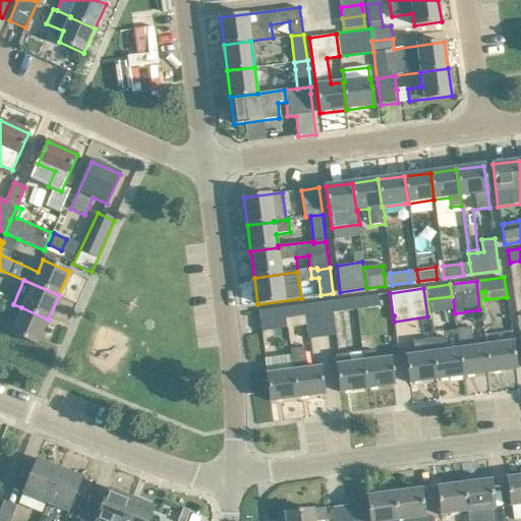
[(378,294),(354,298),(356,309),(380,306),(378,294)]
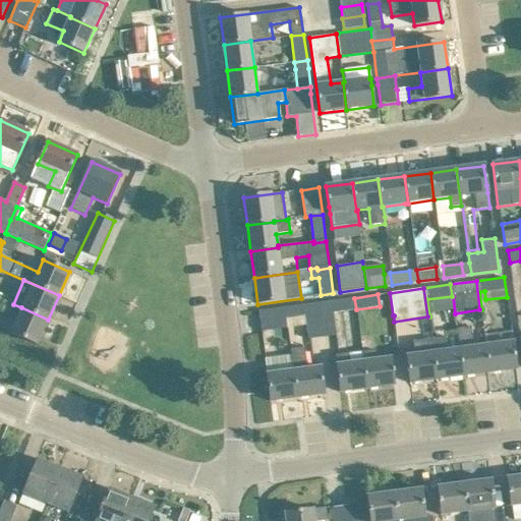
[(321,303),(325,336),(336,335),(334,312),(356,309),(354,298),(321,303)]
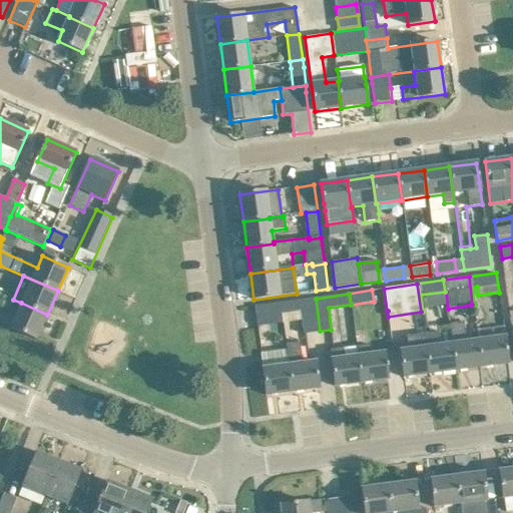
[(320,331),(316,299),(281,303),(283,323),(285,323),(284,314),(300,312),(303,334),(320,331)]
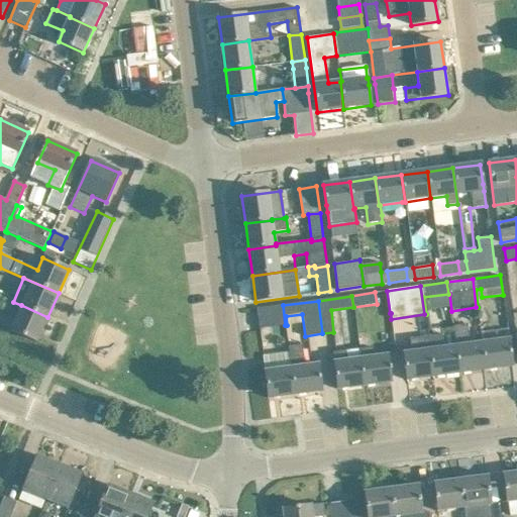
[(18,312),(11,330),(36,342),(47,317),(21,305),(21,307),(18,312)]
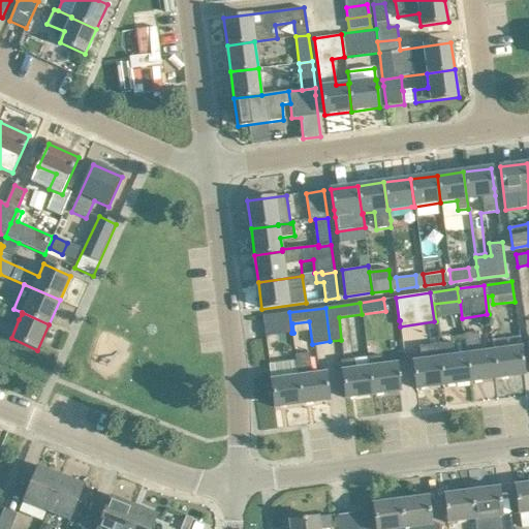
[(289,312),(262,316),(266,336),(291,333),(289,312)]
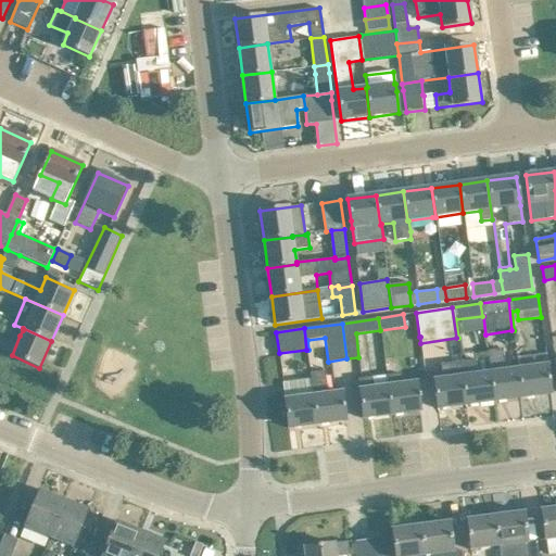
[(490,374),(493,402),(521,399),(517,370),(504,371),(502,349),(488,351),(490,374)]
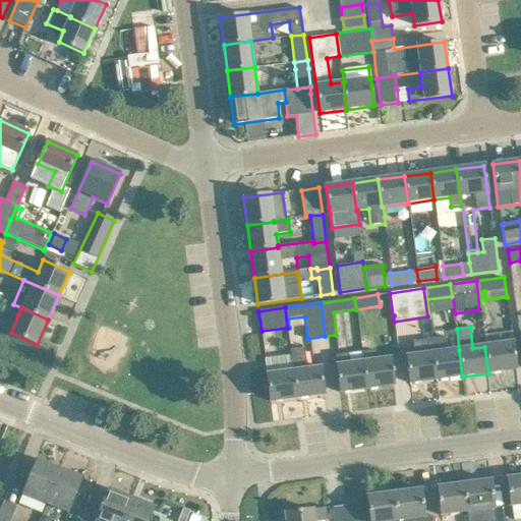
[(516,369),(513,343),(511,332),(485,336),(486,346),(484,347),(488,373),(516,369)]
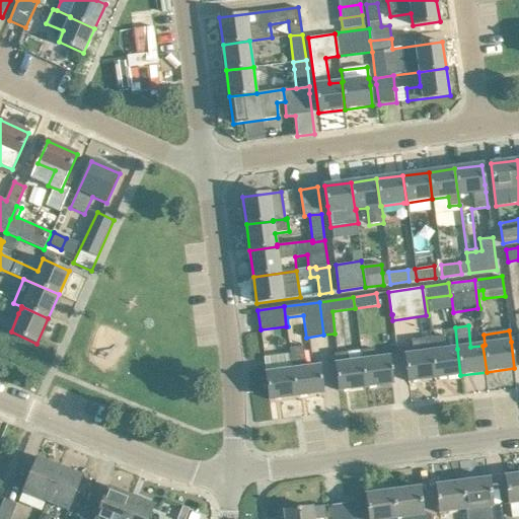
[(444,335),(429,337),(434,378),(460,375),(457,349),(447,350),(444,335)]
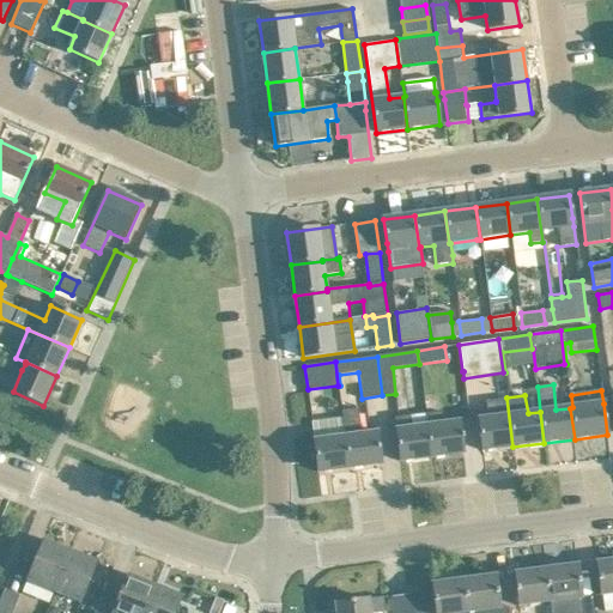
[(483,451),(513,447),(507,398),(485,400),(486,419),(478,420),(483,451)]
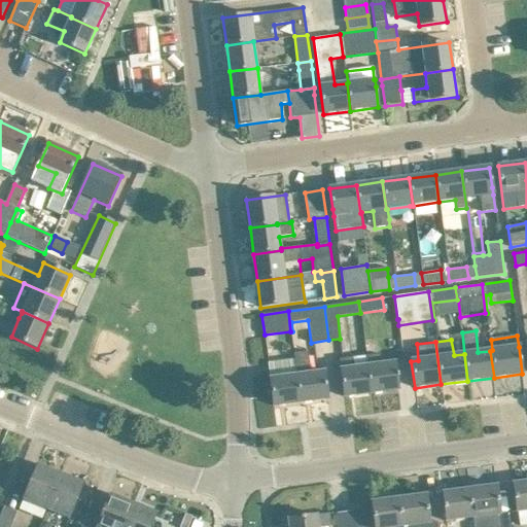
[(308,351),(293,353),(294,359),(296,376),(301,402),(328,399),(325,379),(324,373),(311,374),(308,351)]
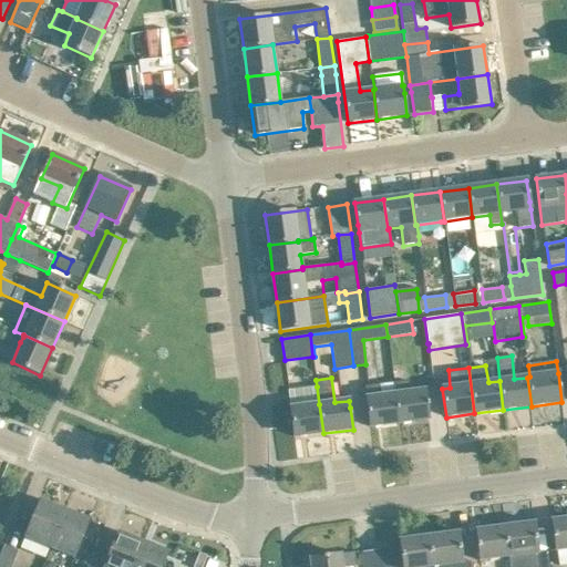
[(411,393),(409,381),(393,382),(399,423),(429,420),(426,406),(429,406),(429,402),(426,402),(425,391),(411,393)]
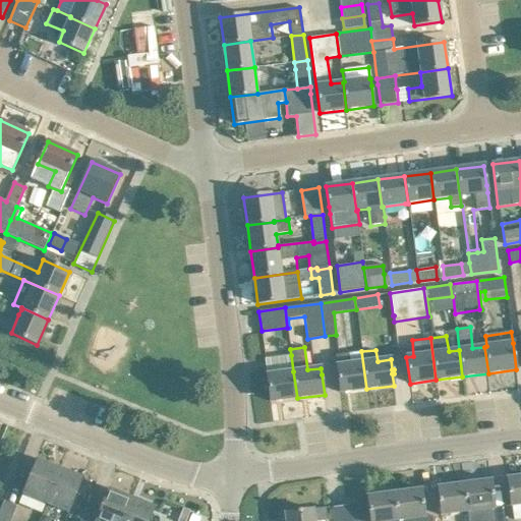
[(340,393),(366,389),(361,351),(335,355),(340,393)]
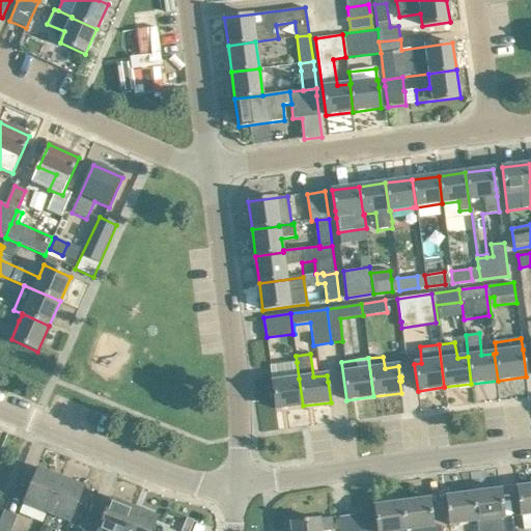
[(299,379),(272,382),(276,410),(303,406),(299,379)]
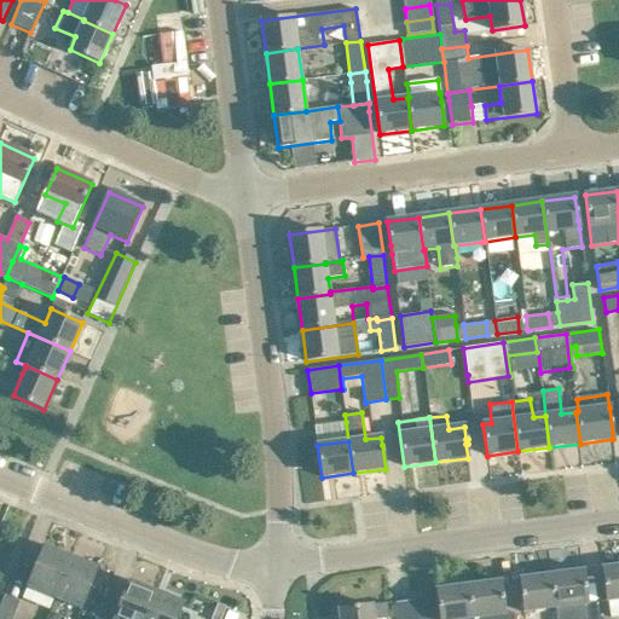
[(44,545),(27,589),(53,600),(71,557),(44,545)]
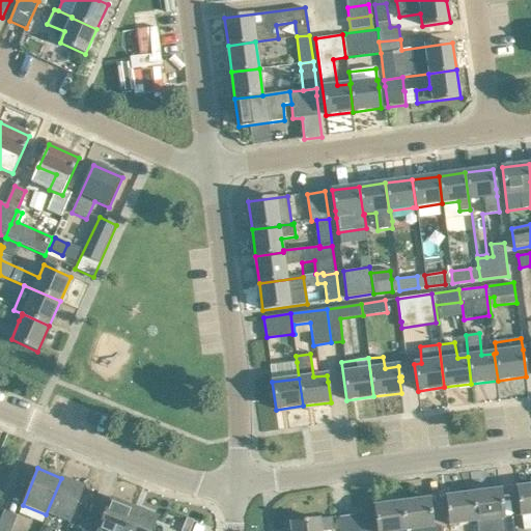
[(84,487),(61,478),(46,514),(70,524),(84,487)]
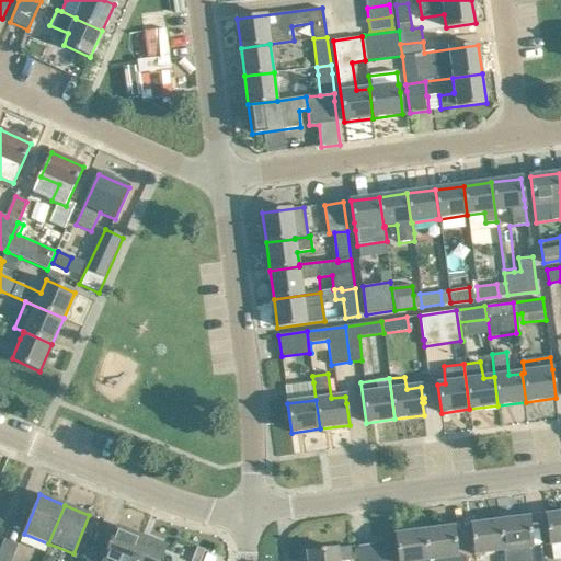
[(560,512),(546,515),(550,546),(551,546),(553,560),(560,559),(560,512)]
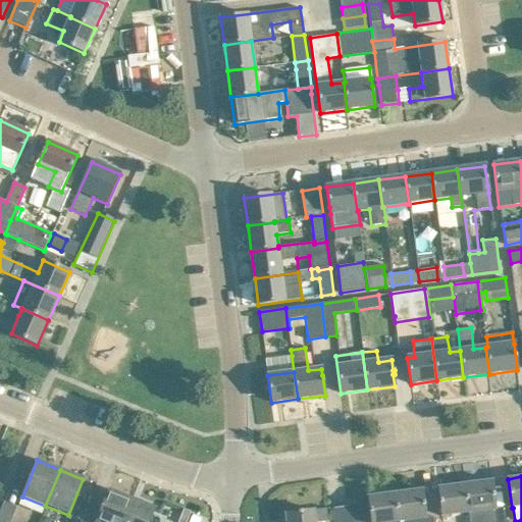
[(492,481),(464,484),(468,514),(469,521),(497,521),(497,519),(496,510),(494,502),(492,481)]
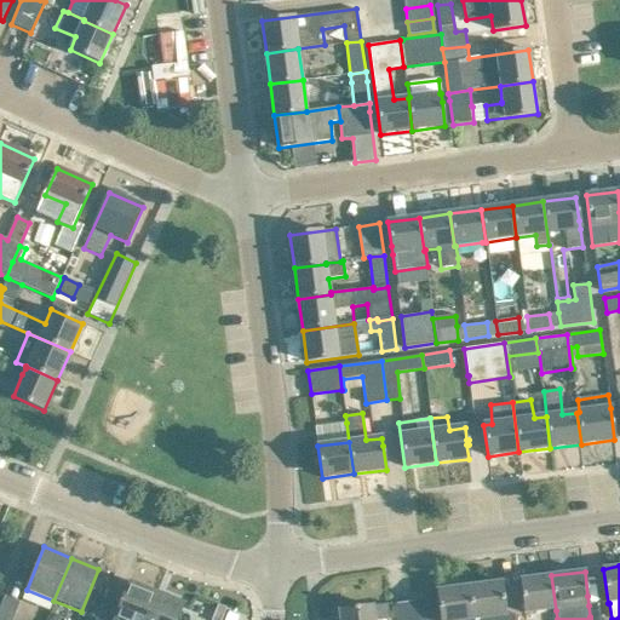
[(551,575),(521,580),(524,614),(556,610),(551,575)]
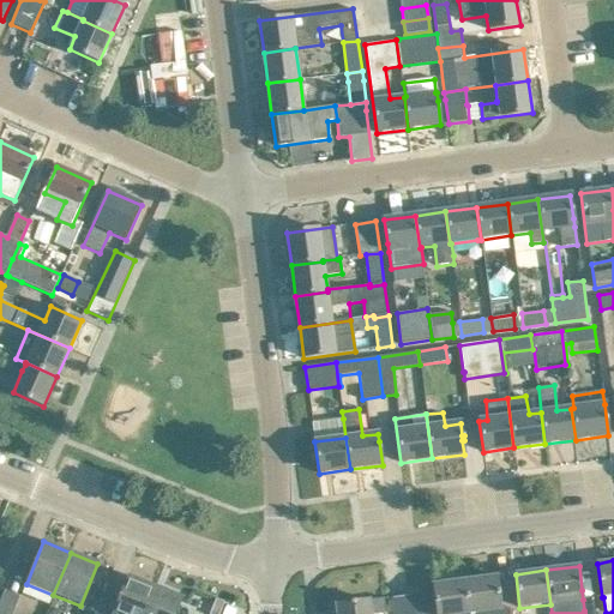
[(128,576),(119,600),(113,613),(144,613),(155,588),(128,576)]
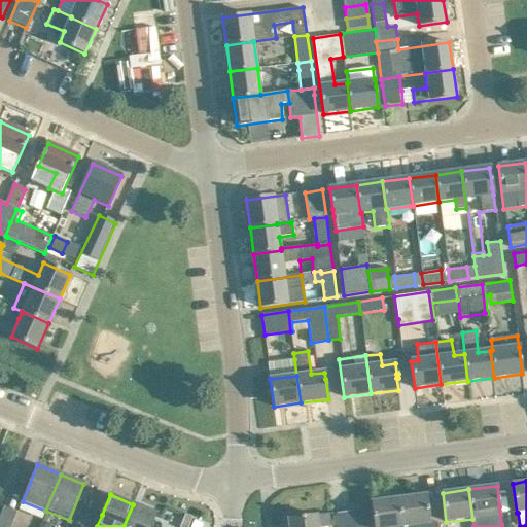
[(426,495),(398,498),(401,525),(401,526),(406,526),(430,524),(429,522),(428,515),(426,495)]
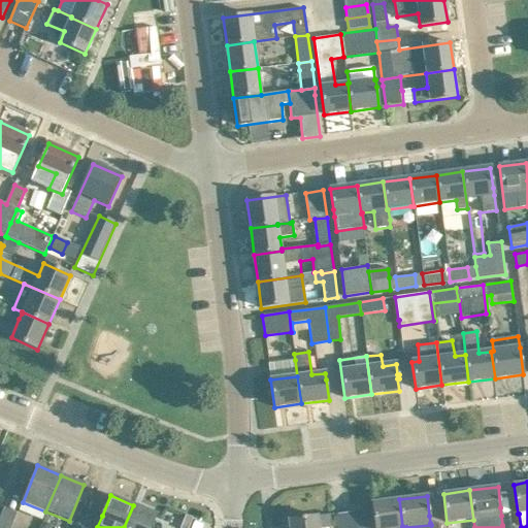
[(399,499),(372,502),(373,509),(375,523),(375,527),(402,527),(402,526),(399,499)]
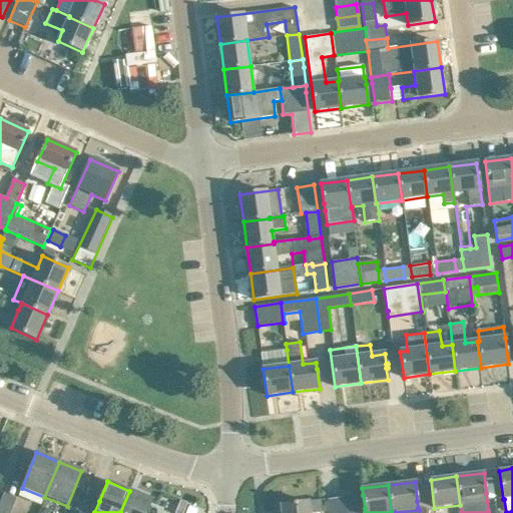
[(146,512),(152,500),(129,491),(120,512),(146,512)]
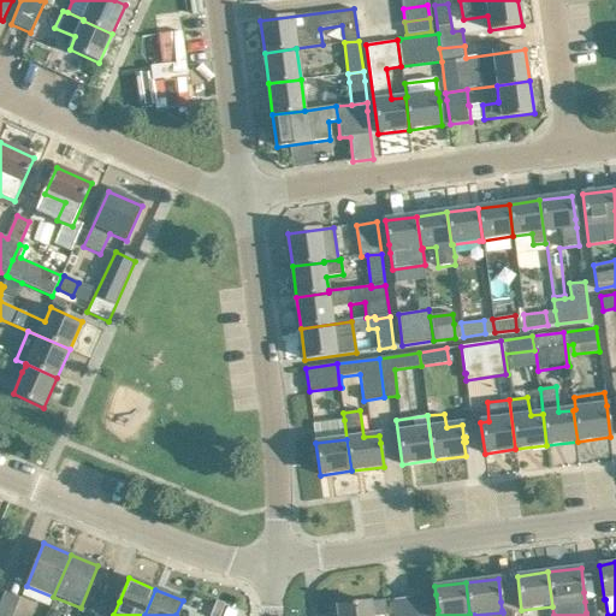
[(5,593),(0,604),(0,615),(11,615),(19,599),(5,593)]
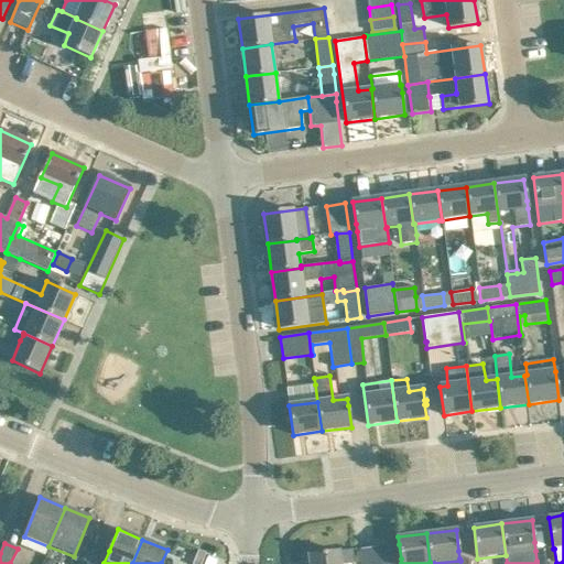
[(360,550),(361,563),(393,563),(392,544),(370,548),(360,550)]
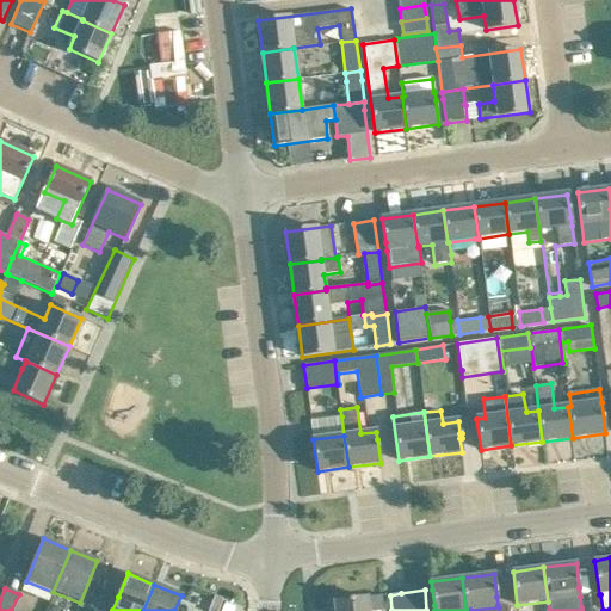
[(93,610),(112,610),(118,597),(103,591),(93,610)]
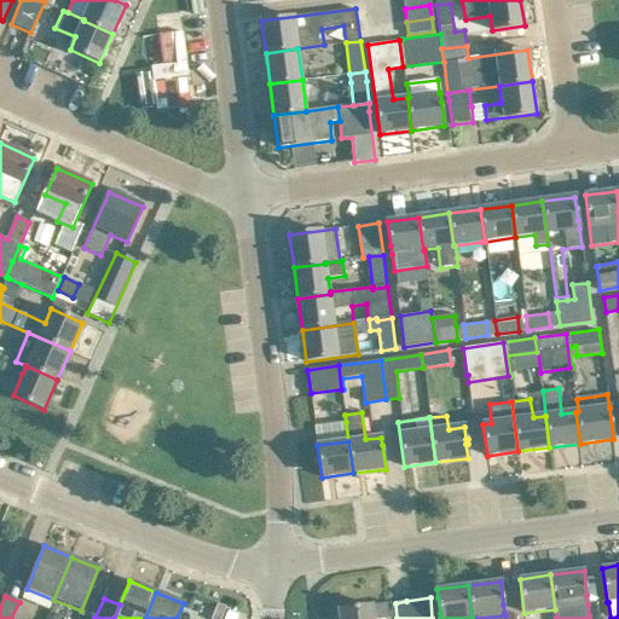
[(218,603),(210,618),(220,618),(226,607),(218,603)]
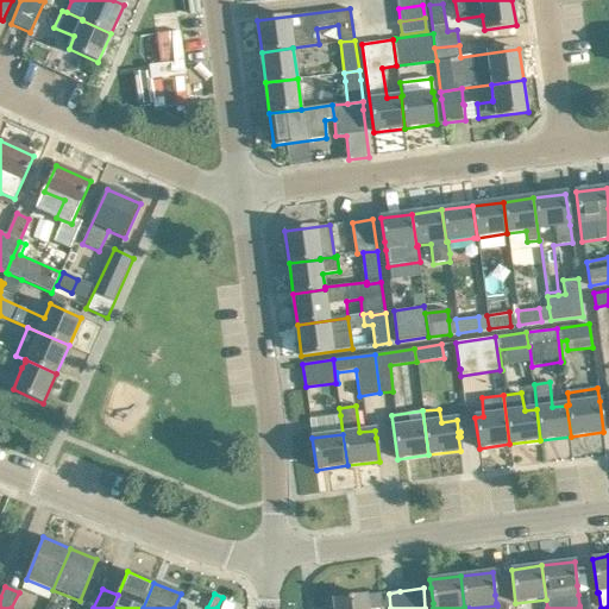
[(382,608),(381,594),(333,601),(333,608),(382,608)]
